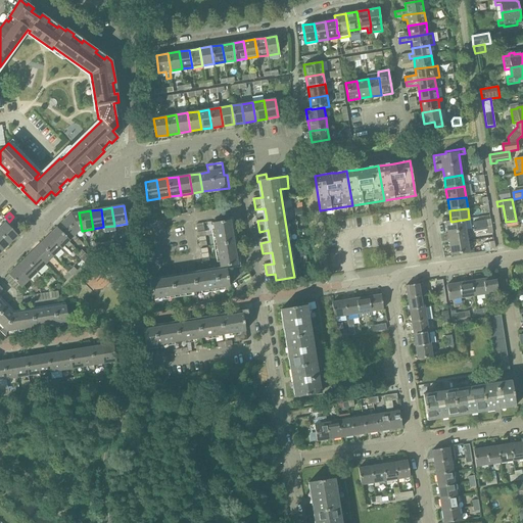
[(64,221),(78,234),(80,231),(82,231),(79,212),(72,214),(64,221)]
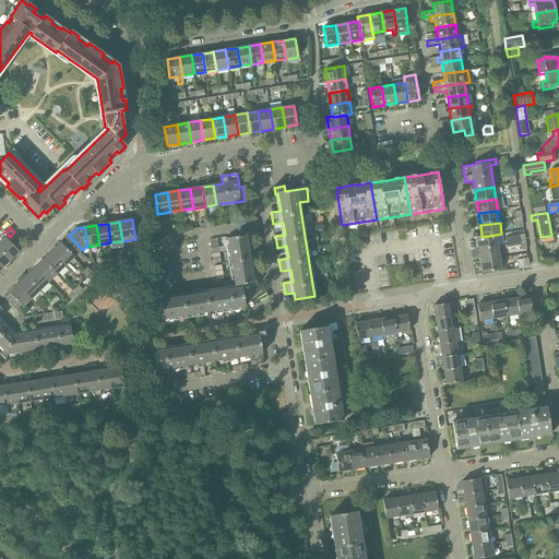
[(498,247),(496,235),(488,236),(483,237),(482,236),(476,236),(478,250),(498,247)]
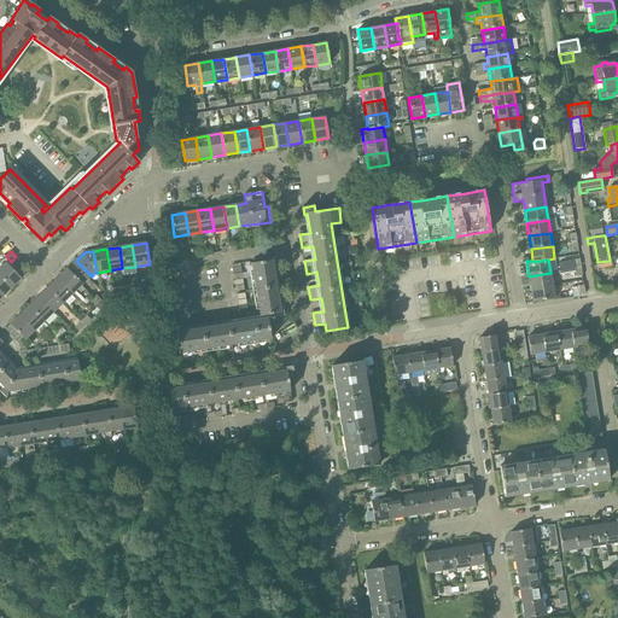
[(575,261),(563,262),(564,270),(576,268),(581,268),(579,260),(575,260),(575,261)]
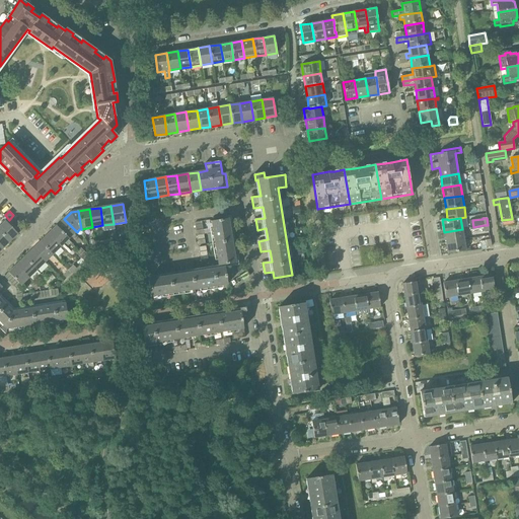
[(64,219),(56,226),(69,239),(77,232),(64,219)]
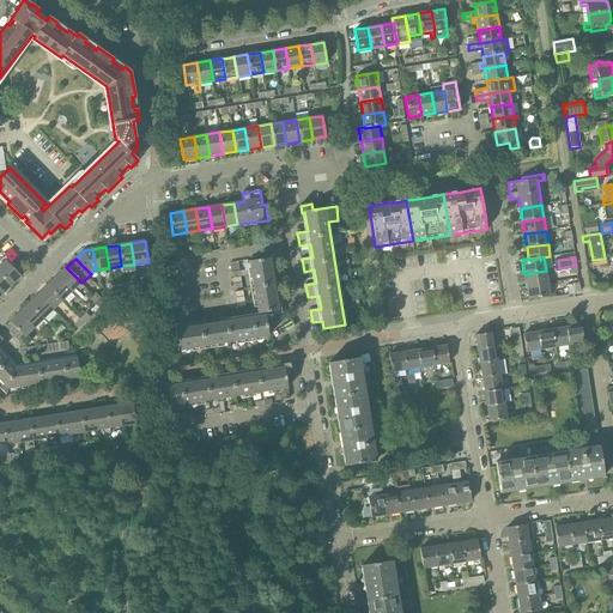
[(278,310),(277,297),(269,259),(249,261),(258,314),(278,310)]
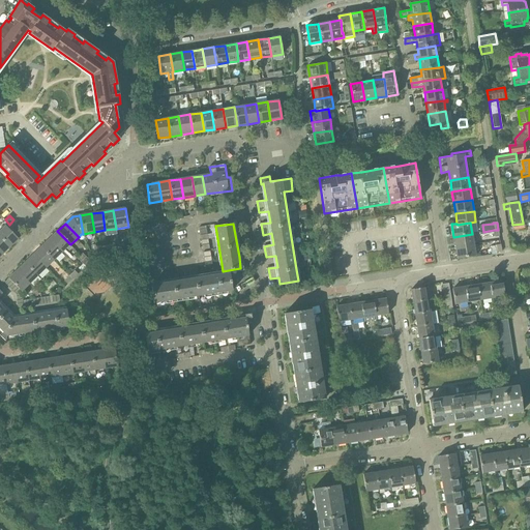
[(6,226),(0,231),(0,236),(10,247),(19,239),(6,226)]
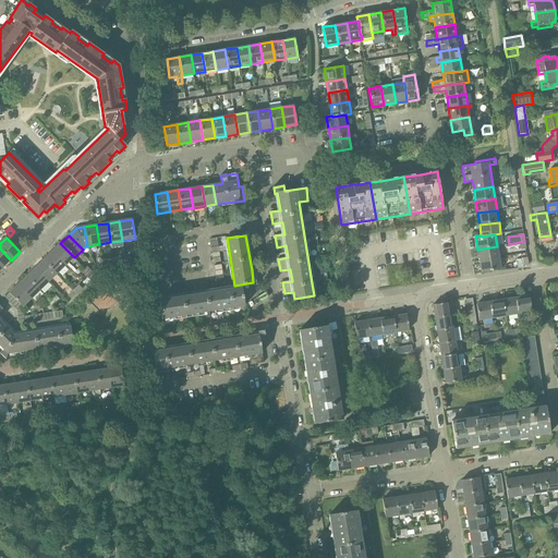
[(73,258),(74,257),(60,243),(51,252),(65,266),(70,262),(73,258)]
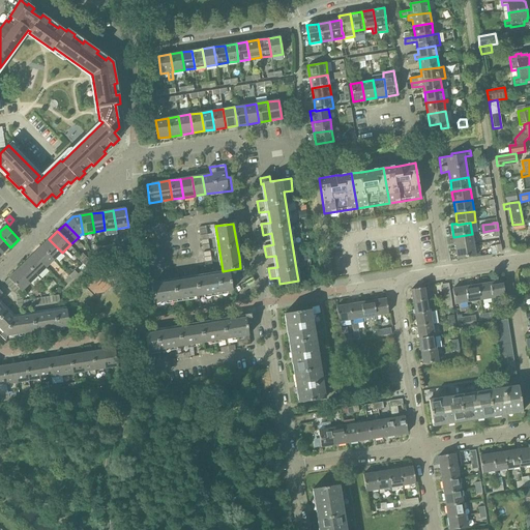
[(453,237),(455,247),(474,244),(472,234),(453,237)]
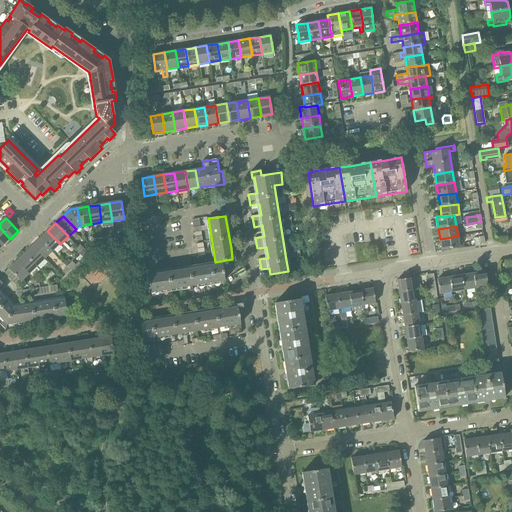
[(0,228),(0,244),(2,246),(10,239),(0,228)]
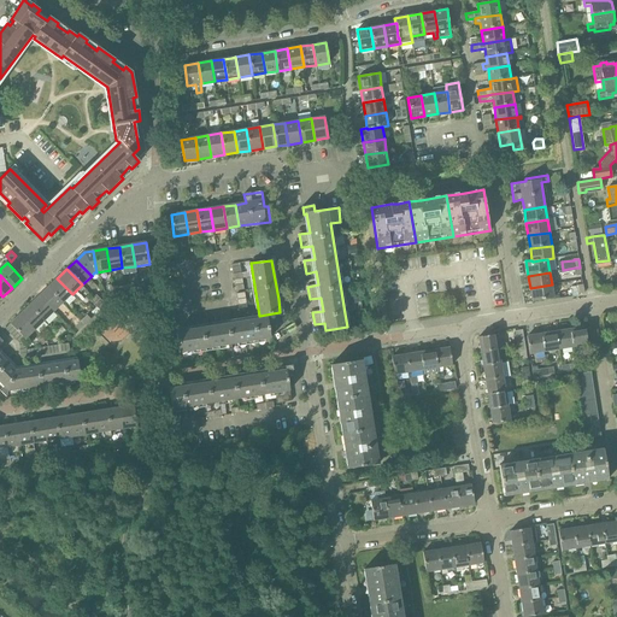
[(57,278),(47,288),(63,304),(72,294),(57,278)]
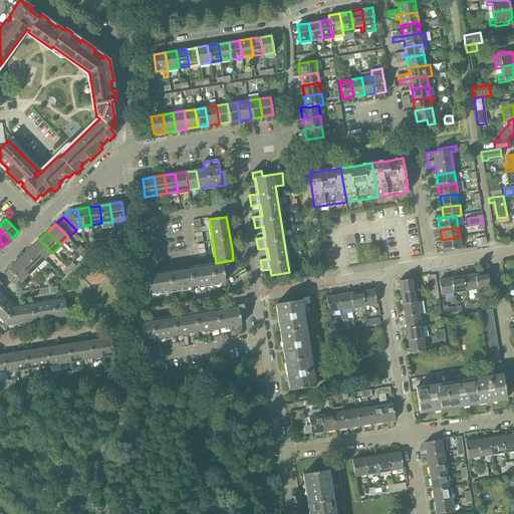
[(460,237),(442,240),(444,251),(462,248),(460,237)]
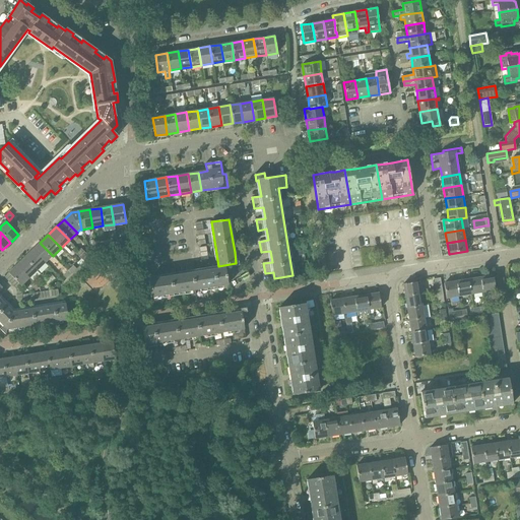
[(33,250),(45,263),(53,256),(40,243),(33,250)]
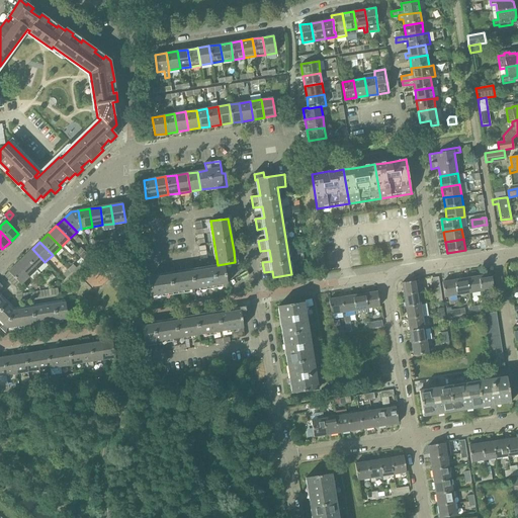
[(76,253),(79,256),(84,252),(81,248),(76,253)]
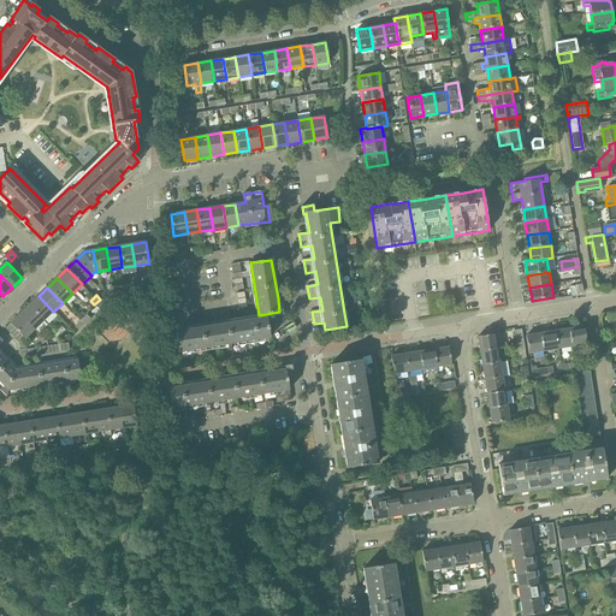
[(39,296),(29,306),(45,321),(53,312),(39,296)]
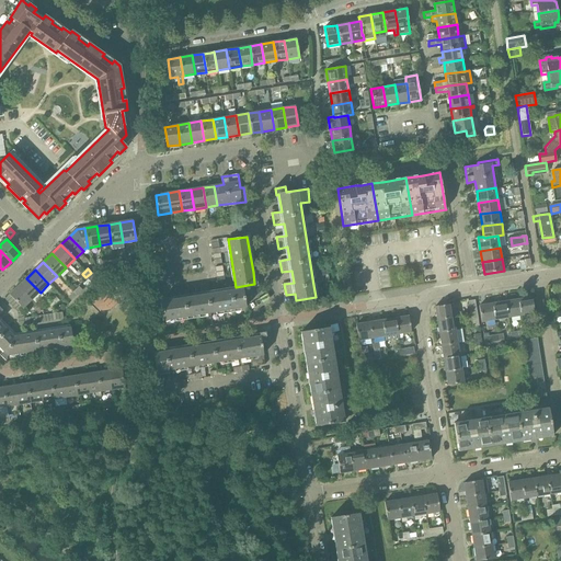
[(83,284),(86,286),(95,276),(94,276),(91,273),(86,277),(88,279),(83,284)]
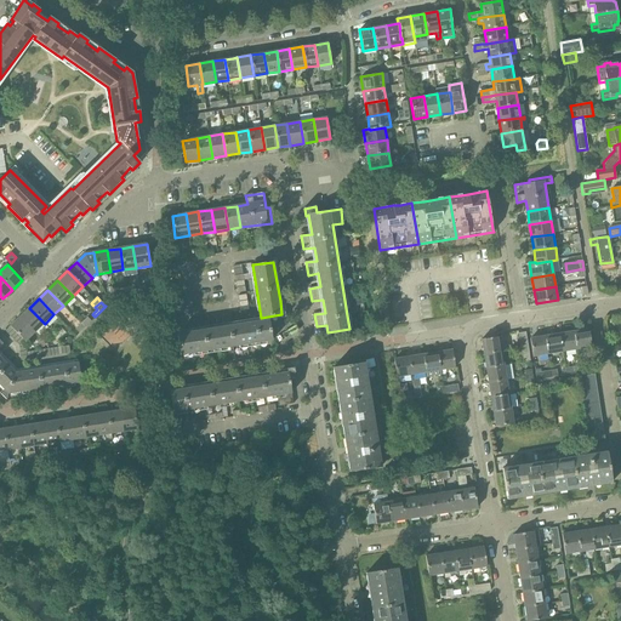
[(109,309),(106,306),(95,317),(98,320),(109,309)]
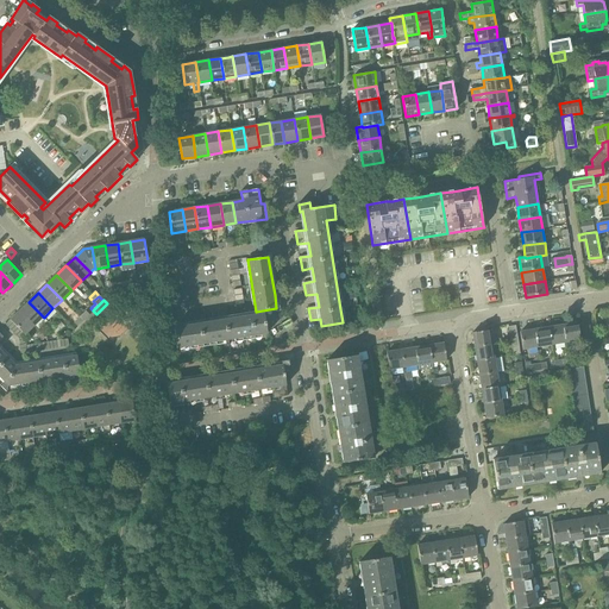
[(35,326),(44,318),(29,302),(19,311),(35,326)]
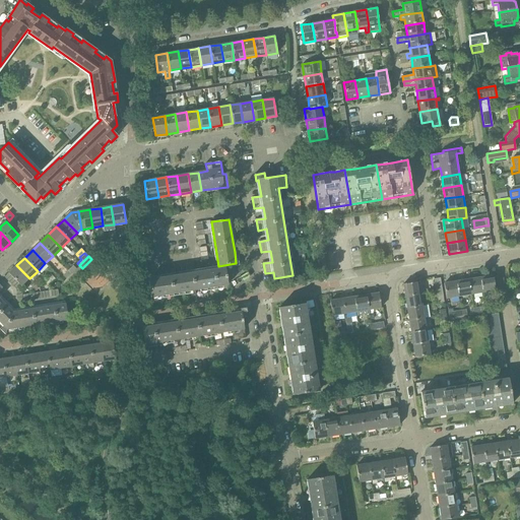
[(231,267),(193,273),(191,264),(186,265),(187,273),(177,275),(175,267),(164,268),(166,277),(154,279),(153,270),(148,271),(149,280),(148,280),(151,298),(229,285),(226,277),(233,276),(231,267)]
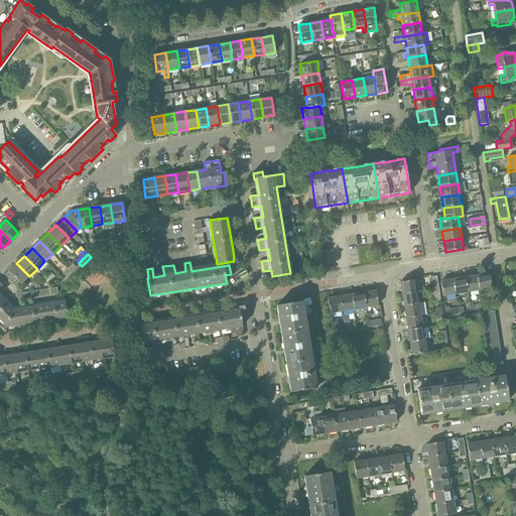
[(16,263),(8,271),(11,273),(13,276),(15,278),(17,280),(19,283),(21,284),(29,276),(16,263)]
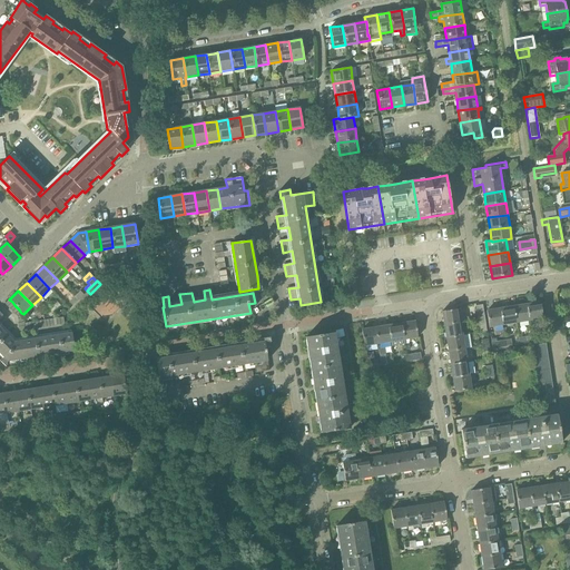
[(80,292),(74,297),(78,302),(84,295),(80,292)]
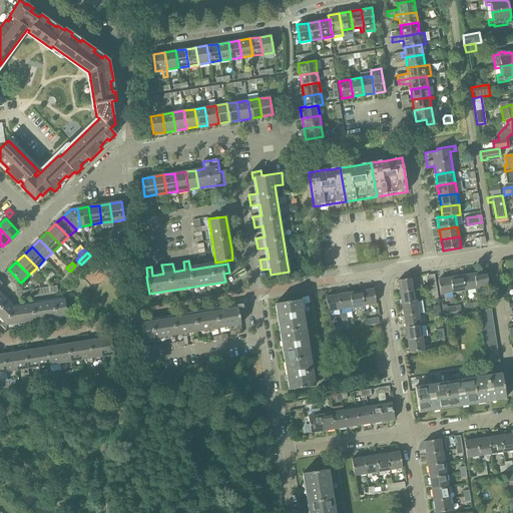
[(51,272),(46,277),(49,281),(54,276),(51,272)]
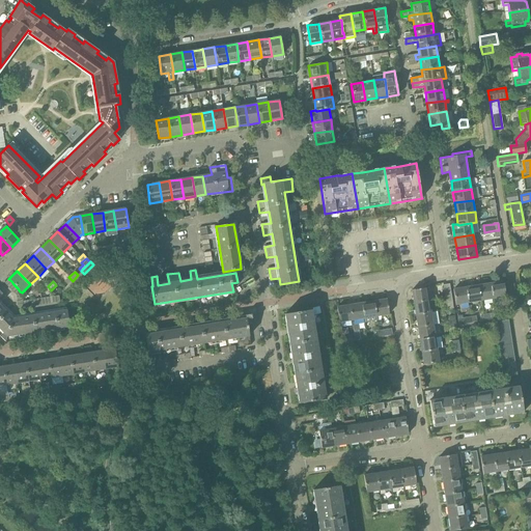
[(503,281),(491,283),(493,299),(506,297),(503,281)]
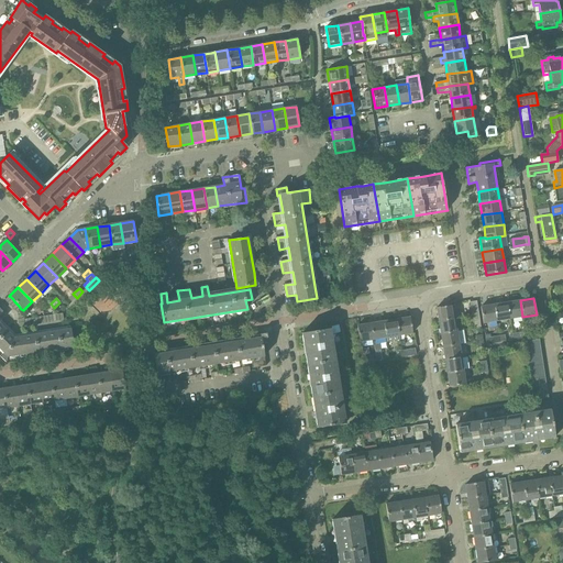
[(520,300),(507,302),(510,319),(522,317),(520,300)]
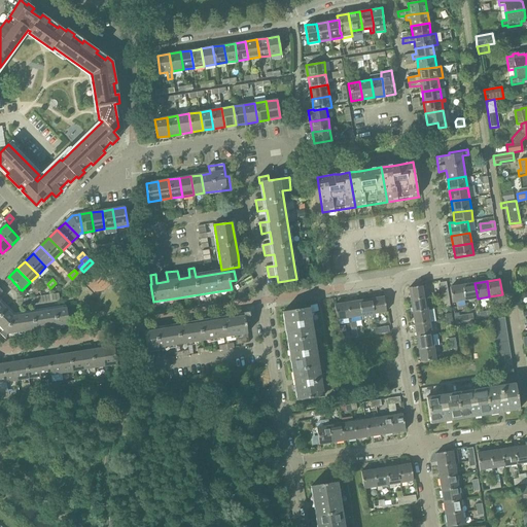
[(475,283),(463,285),(465,301),(478,299),(475,283)]
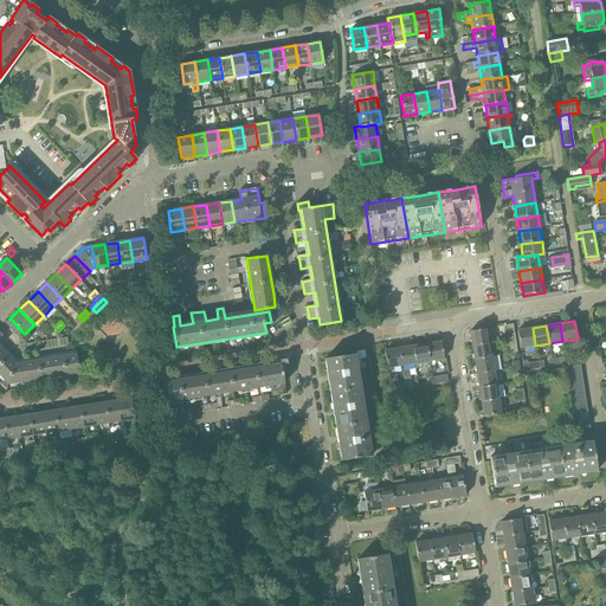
[(470,331),(472,346),(489,343),(487,328),(470,331)]
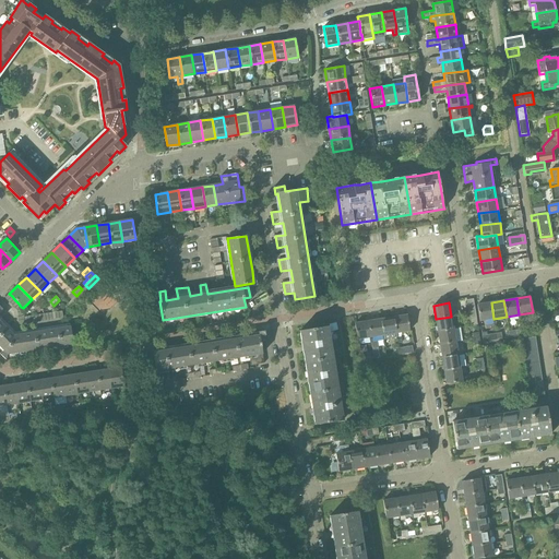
[(491,302),(477,305),(479,321),(494,319),(491,302)]
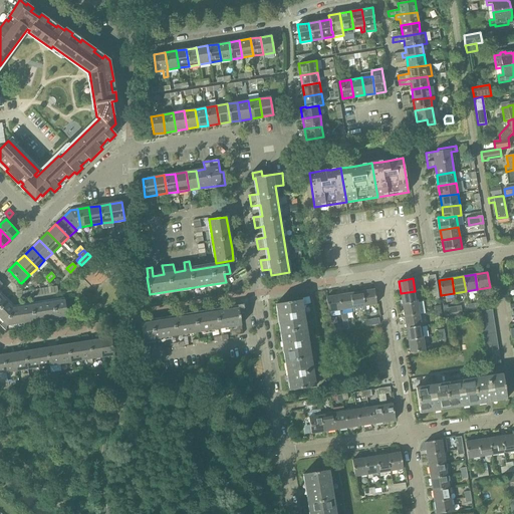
[(38,284),(33,279),(29,282),(34,287),(38,284)]
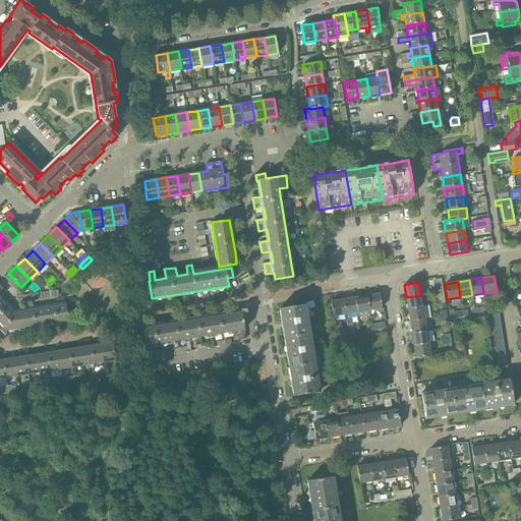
[(0,322),(8,331),(68,321),(66,304),(13,312),(0,298),(0,291),(3,289),(0,285),(0,322)]
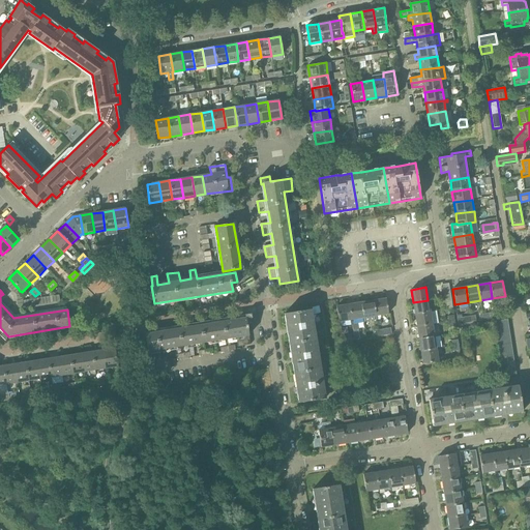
[(386,299),(374,301),(376,316),(388,314),(386,299)]
